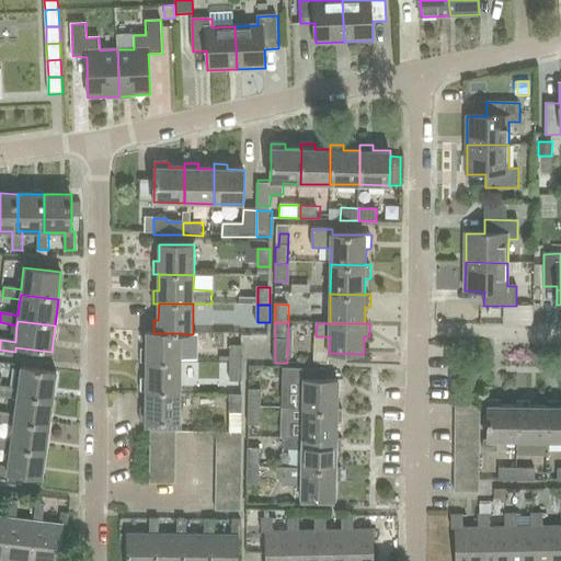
[(153,333),(153,332),(147,332),(147,350),(141,350),(141,363),(147,363),(182,363),(182,334),(182,333),(153,333)]
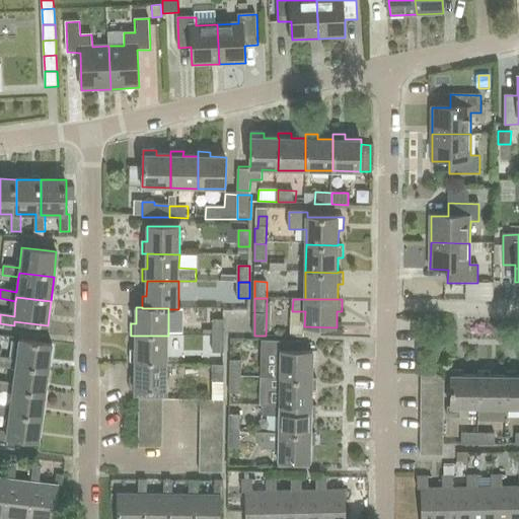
[(213,336),(225,336),(225,319),(213,319),(213,336)]
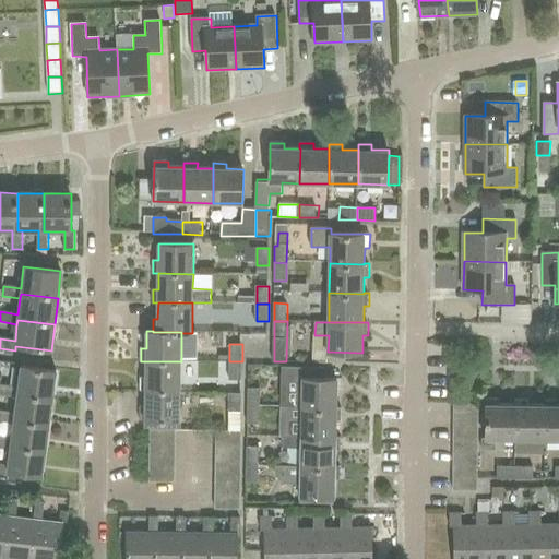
[(180,391),(181,361),(146,361),(146,377),(141,377),(141,391),(146,391),(146,390),(180,391)]
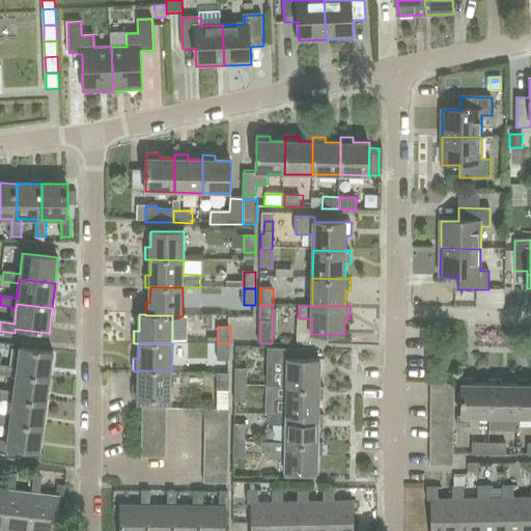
[(230,361),(230,343),(218,343),(218,361),(230,361)]
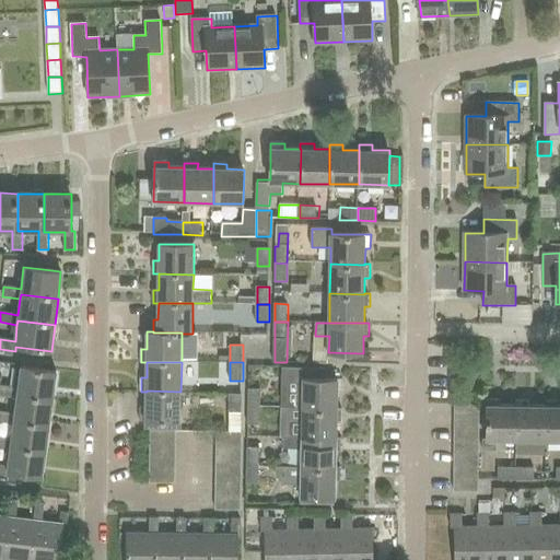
[(1,385),(0,389),(0,395),(18,398),(19,393),(54,398),(57,371),(22,366),(19,387),(1,385)]
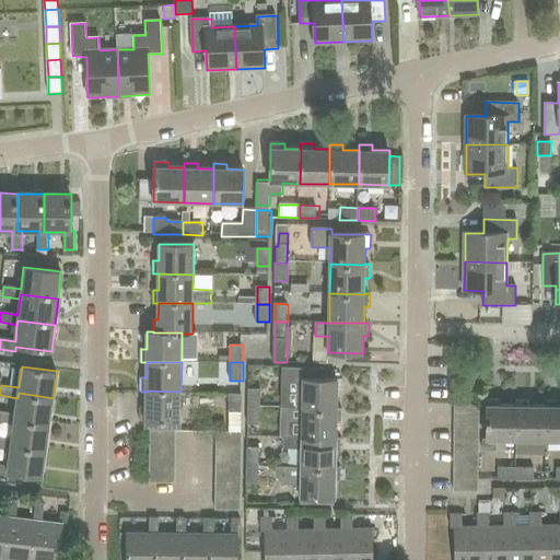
[(337,409),(337,408),(337,393),(342,393),(343,380),(303,378),(302,408),(337,409)]
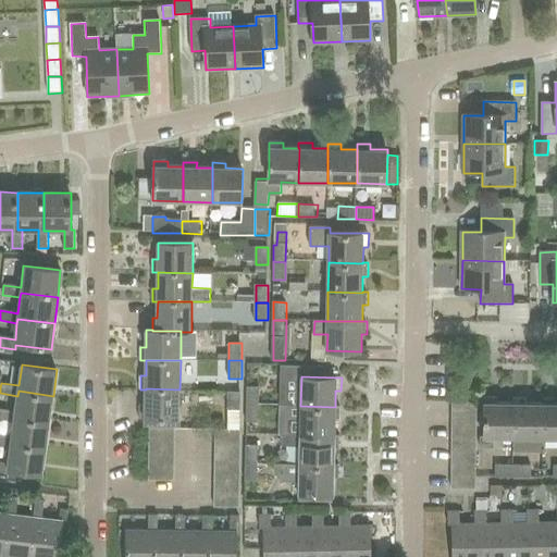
[(248,387),(247,404),(259,405),(260,387),(248,387)]
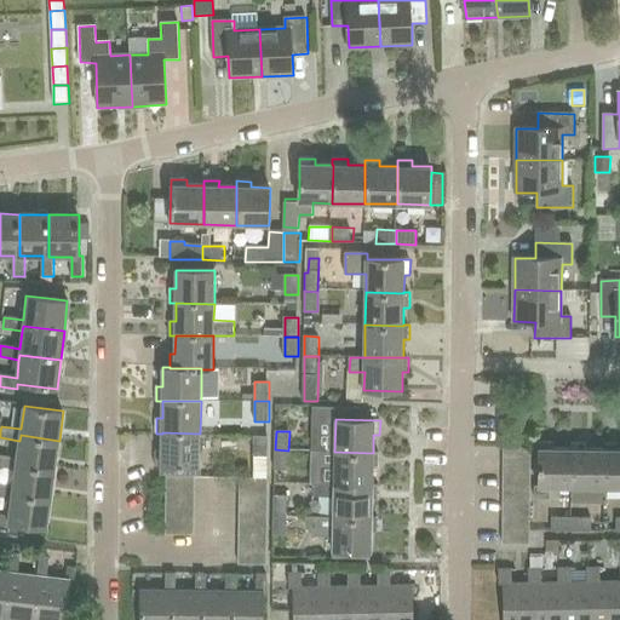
[(200,466),(200,434),(162,432),(162,434),(162,451),(156,451),(155,466),(200,466)]
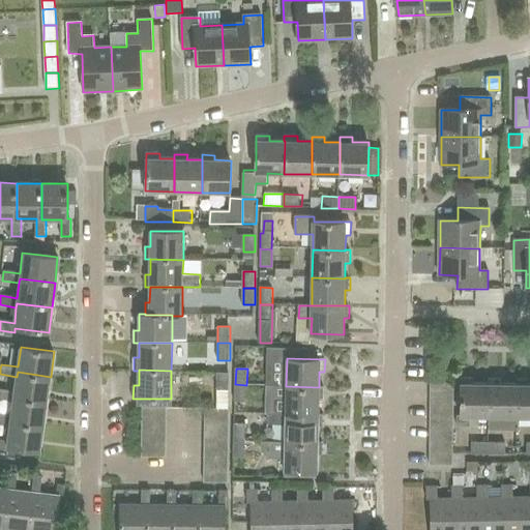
[(229,388),(229,371),(217,371),(217,388),(229,388)]
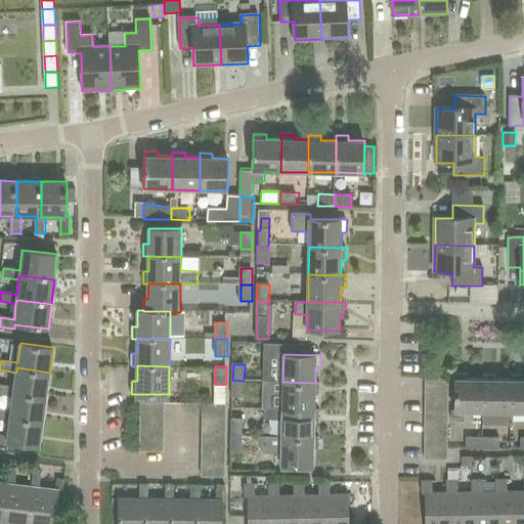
[(0,385),(0,394),(13,396),(13,392),(47,397),(50,373),(17,367),(16,373),(14,387),(0,385)]
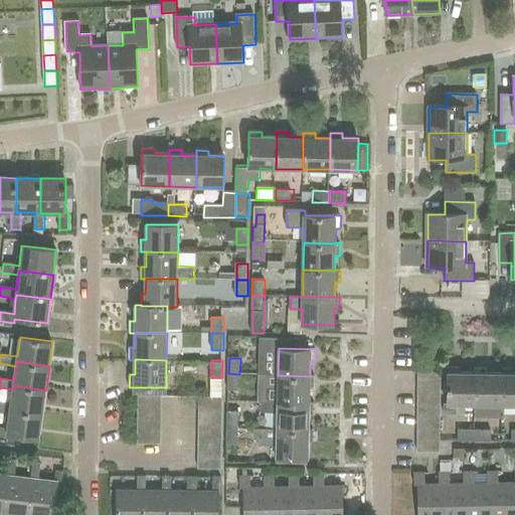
[(476,373),(461,373),(461,368),(449,368),(448,404),(443,404),(443,415),(455,415),(455,404),(476,405),(476,373)]
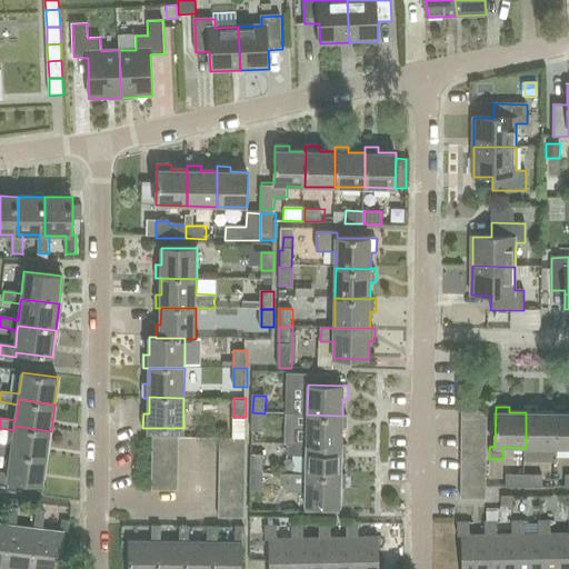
[(555,448),(556,412),(555,412),(539,412),(539,407),(526,407),(526,412),(526,448),(555,448)]
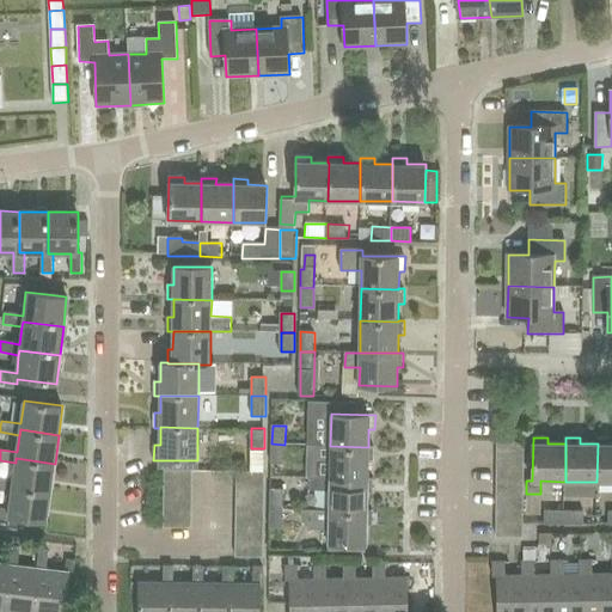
[(611,444),(611,438),(597,438),(597,444),(598,444),(597,482),(611,481),(611,444)]
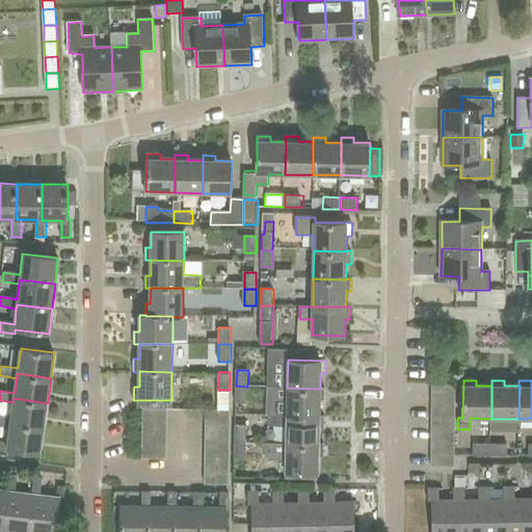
[(247,387),(236,386),(236,404),(247,404),(247,387)]
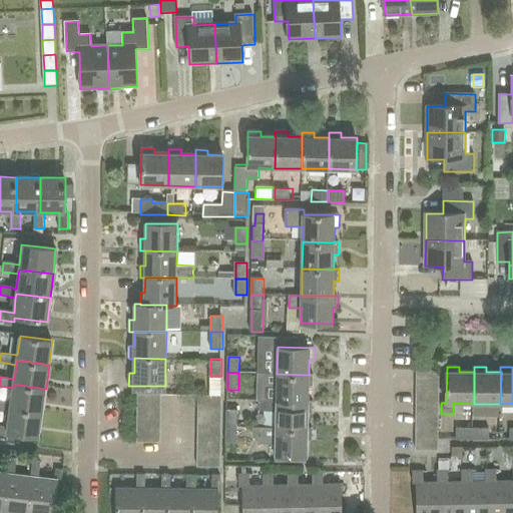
[(417,383),(440,383),(440,372),(417,372),(417,383)]
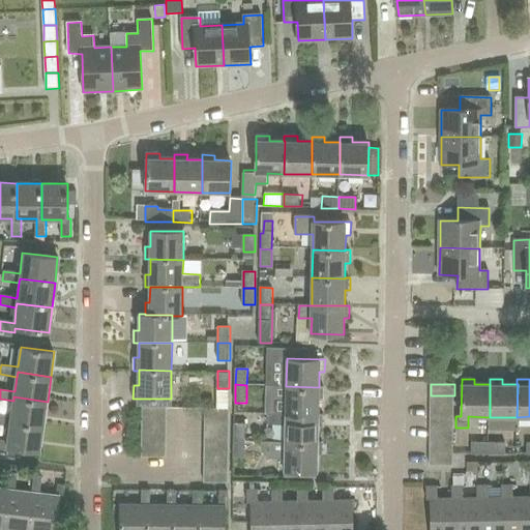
[(324,387),(319,386),(319,387),(286,386),(286,414),(318,415),(318,414),(319,400),(324,400),(324,387)]
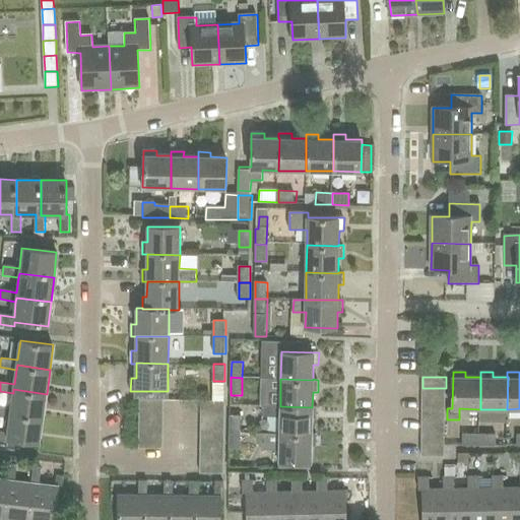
[(423,399),(446,399),(446,388),(423,388),(423,399)]
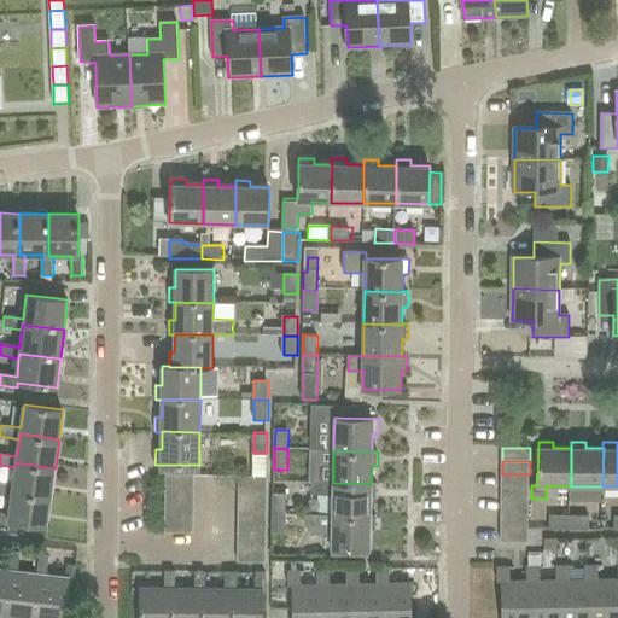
[(0,483),(0,494),(11,496),(12,493),(52,497),(56,468),(16,462),(16,467),(13,485),(0,483)]
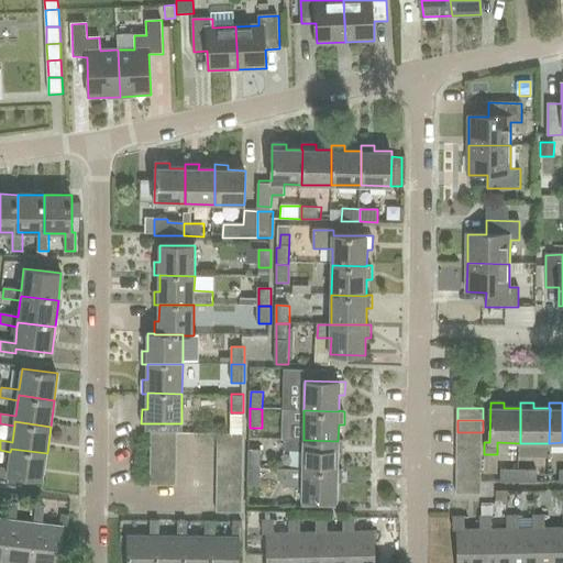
[(152,445),(177,446),(177,433),(152,432),(152,445)]
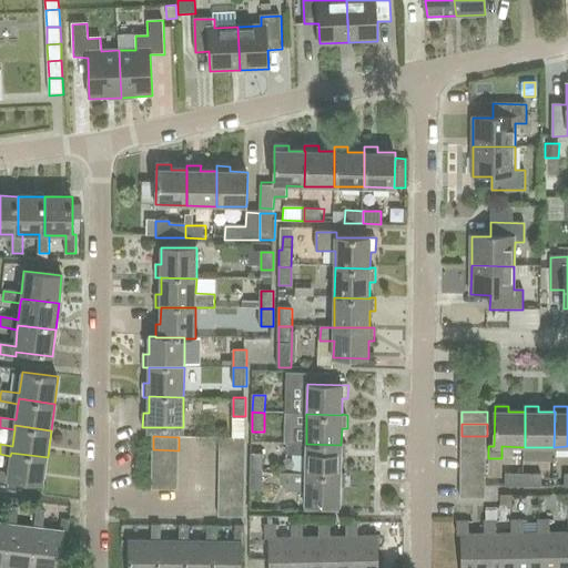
[(462,448),(487,448),(487,436),(462,436),(462,448)]
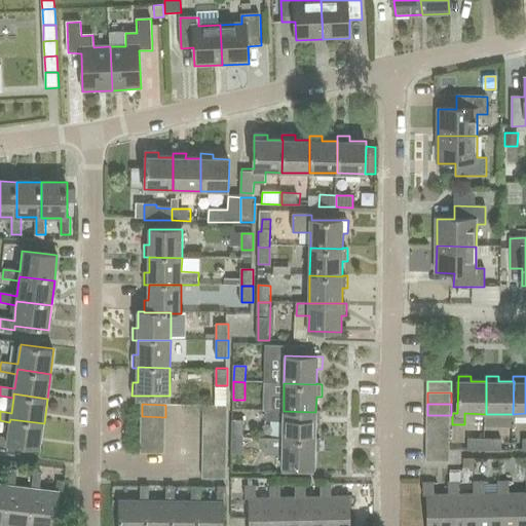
[(203,418),(228,418),(228,406),(219,405),(204,406),(203,418)]
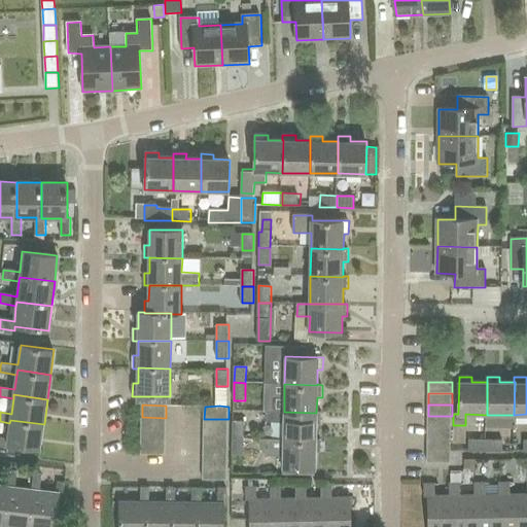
[(316,413),(284,412),(266,411),(265,422),(284,422),(283,440),(316,440),(316,424),(321,425),(321,412),(316,412),(316,413)]
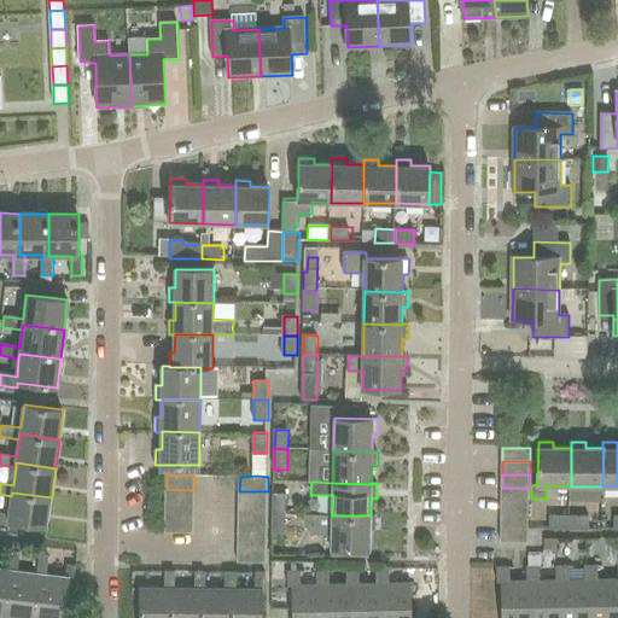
[(502,501),(530,502),(530,488),(502,488),(502,501)]
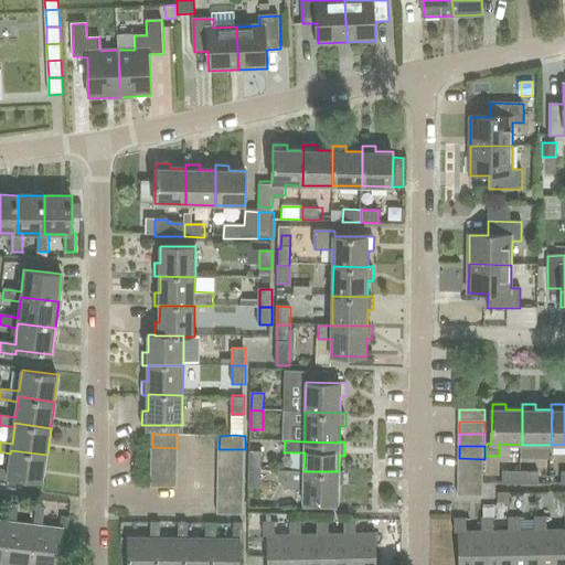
[(178,460),(178,448),(152,447),(152,460),(178,460)]
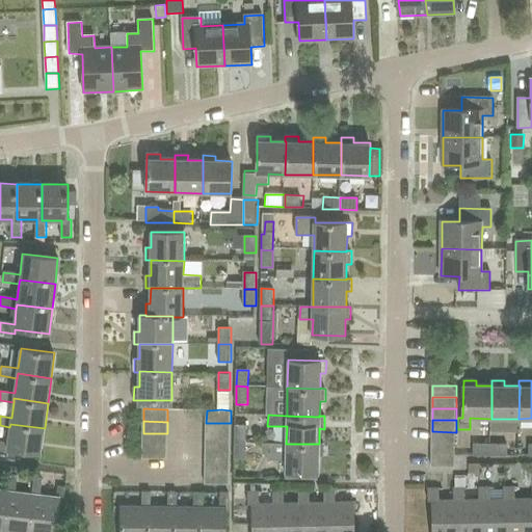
[(206,434),(230,435),(231,423),(206,423),(206,434)]
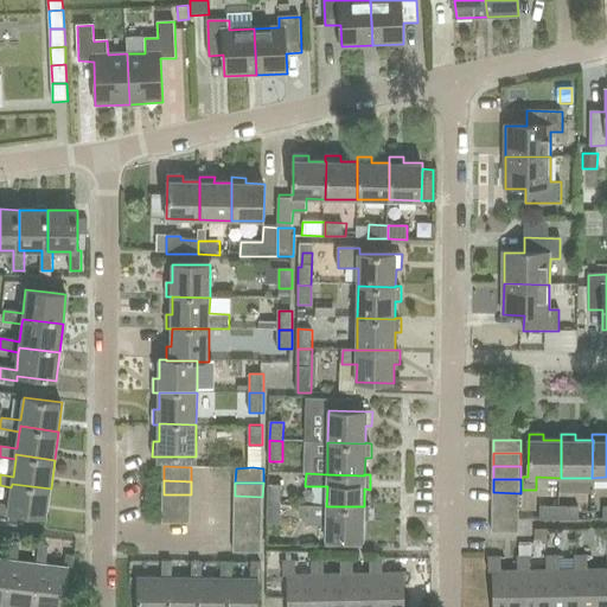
[(46,517),(51,489),(12,484),(11,487),(8,504),(0,502),(0,513),(8,516),(10,512),(46,517)]
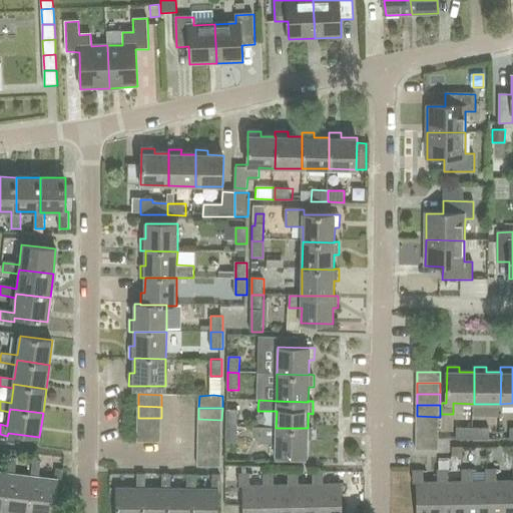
[(226,426),(237,426),(237,410),(227,409),(226,426)]
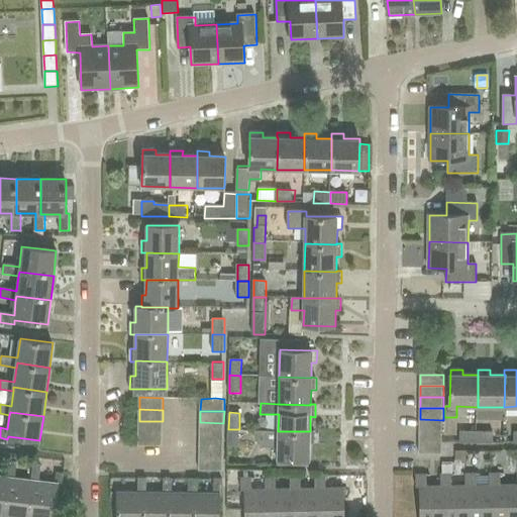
[(420,431),(443,431),(443,420),(420,419),(420,431)]
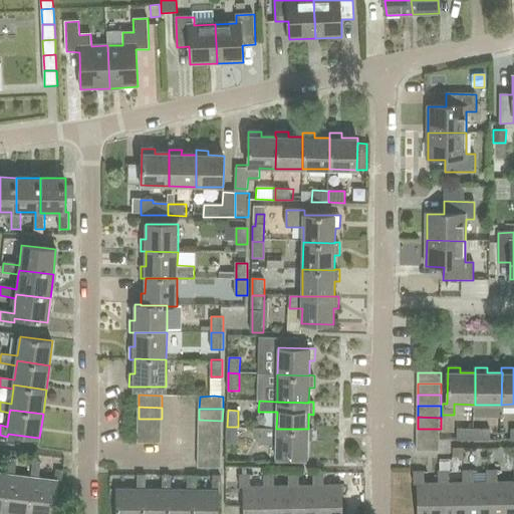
[(139,431),(162,431),(162,419),(139,419),(139,431)]
